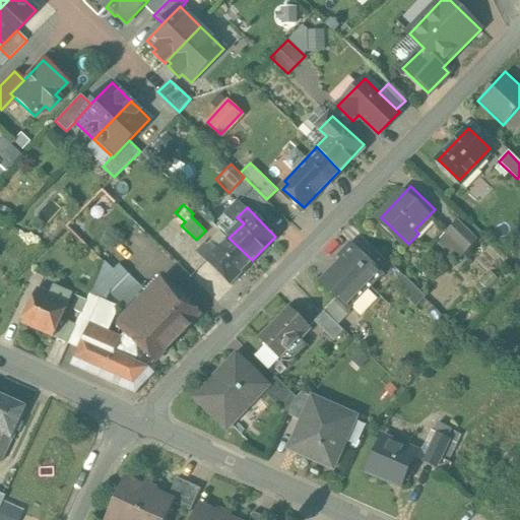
[(457,219),(436,242),(455,261),(477,239),(457,219)]
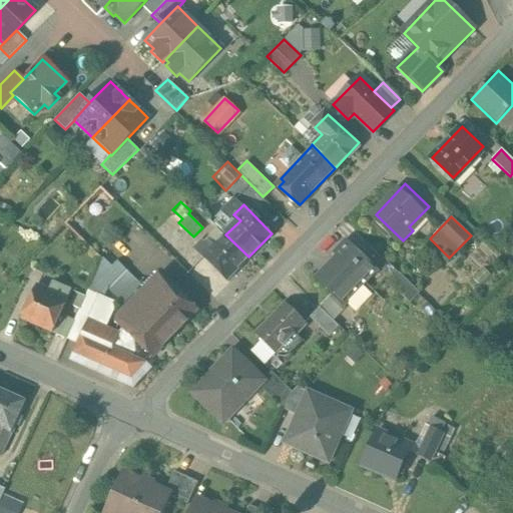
[(199,249),(227,278),(248,257),(225,234),(218,242),(212,237),(199,249)]
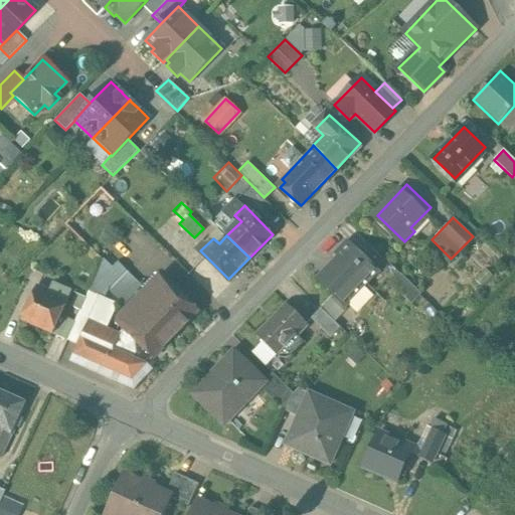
[(353,236),(338,252),(341,255),(322,276),(347,300),(382,266),(353,236)]
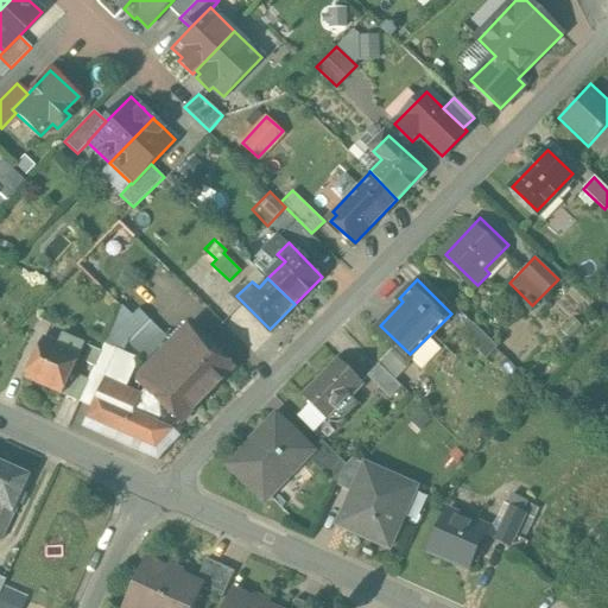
[(120,310),(158,348),(168,339),(126,298),(120,310)]
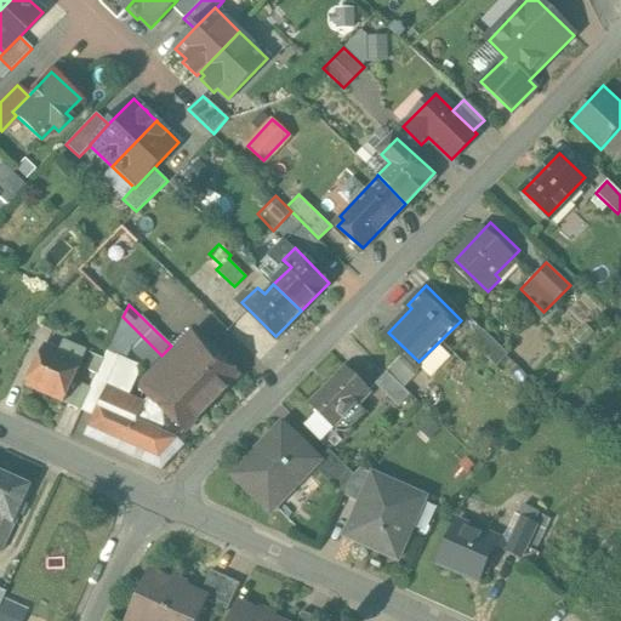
[(117,331),(151,366),(161,355),(123,317),(117,331)]
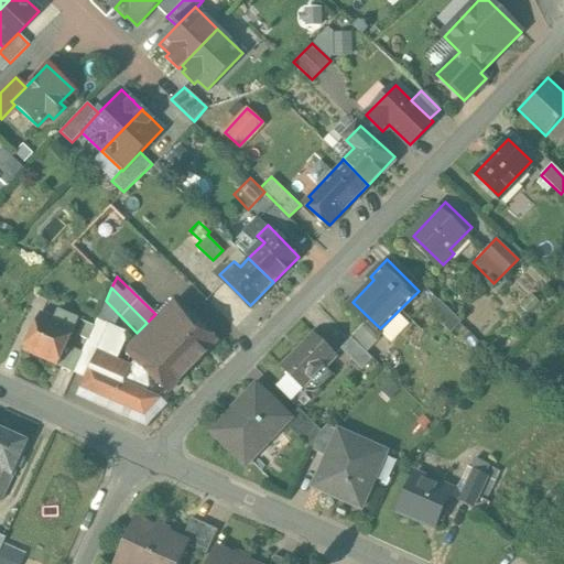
[(461,322),(438,299),(427,310),(449,332),(461,322)]
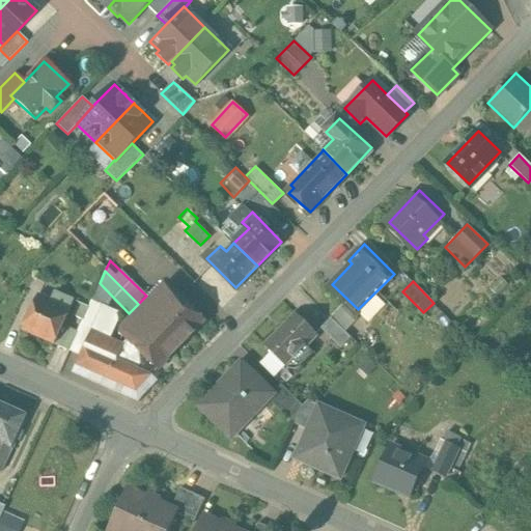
[(149,302),(143,307),(182,345),(205,322),(167,284),(162,288),(158,284),(145,298),(149,302)]
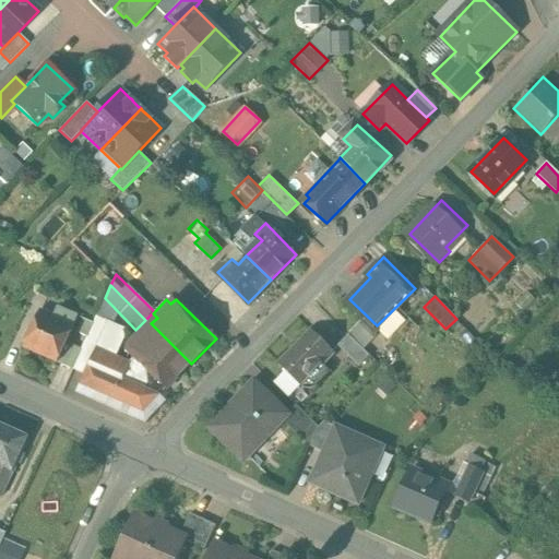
[(76,316),(59,308),(52,321),(70,330),(76,316)]
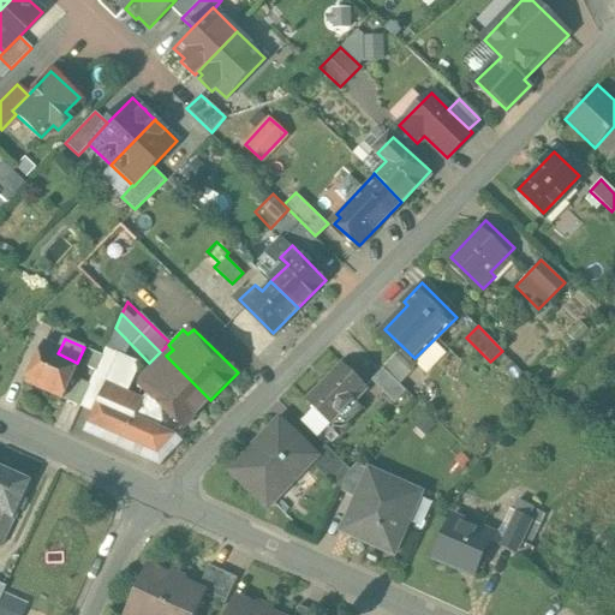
[(58,353),(42,346),(25,382),(61,399),(61,398),(72,376),(77,363),(58,353)]
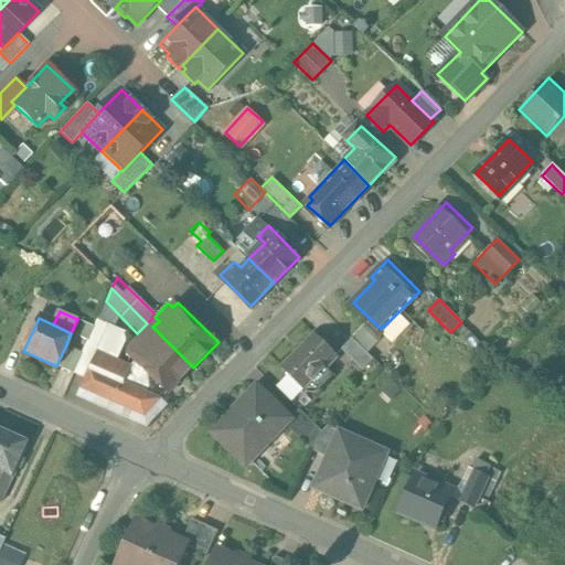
[(88,340),(83,352),(83,353),(74,373),(85,377),(97,351),(109,326),(97,320),(94,327),(95,327),(88,341),(88,340)]
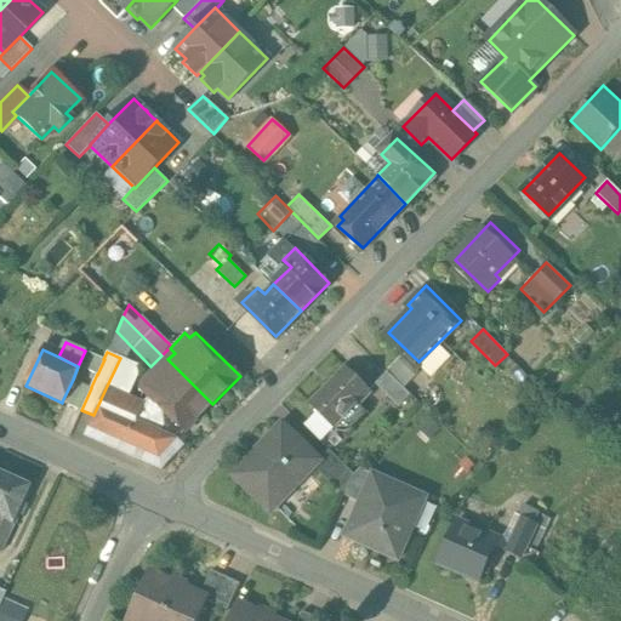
[(93,354),(86,370),(97,374),(97,375),(104,359),(103,359),(93,354)]
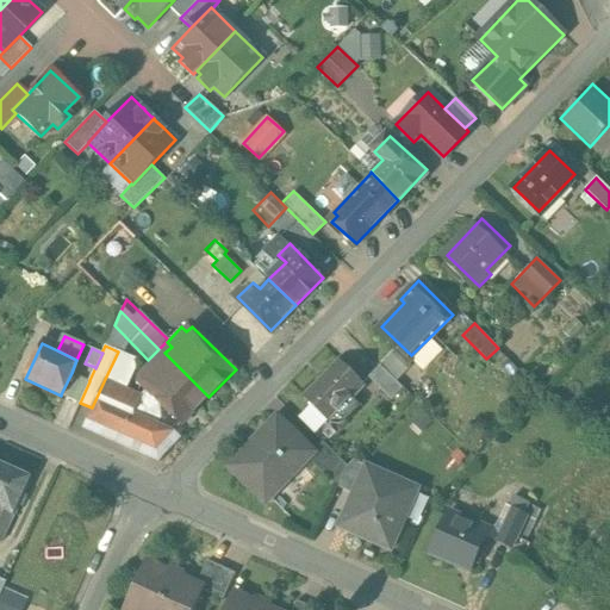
[(139,361),(118,352),(105,379),(126,388),(139,361)]
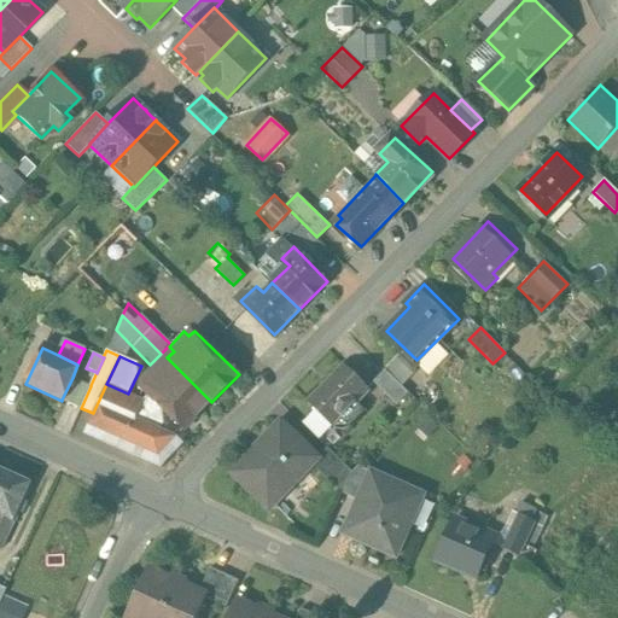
[(140,385),(184,430),(211,402),(167,357),(140,385)]
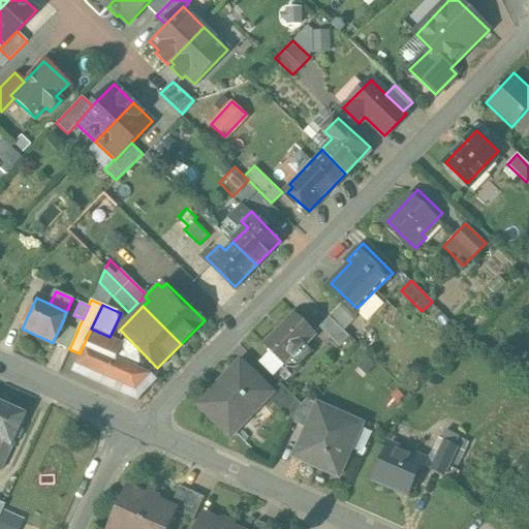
[(297,309),(266,341),(279,353),(283,349),(292,358),(294,355),(301,363),(313,349),(307,343),(318,331),(297,309)]
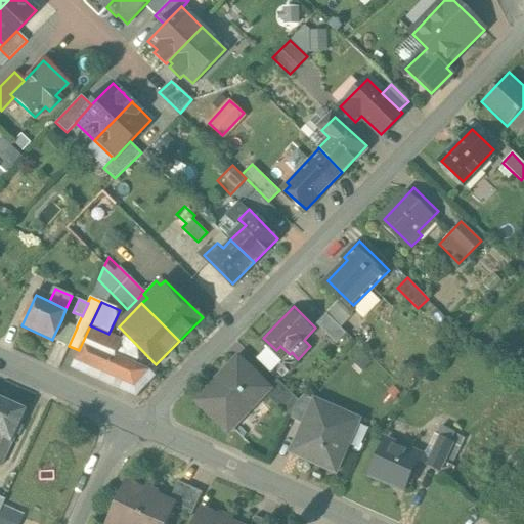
[(349,335),(328,313),(318,323),(340,344),(349,335)]
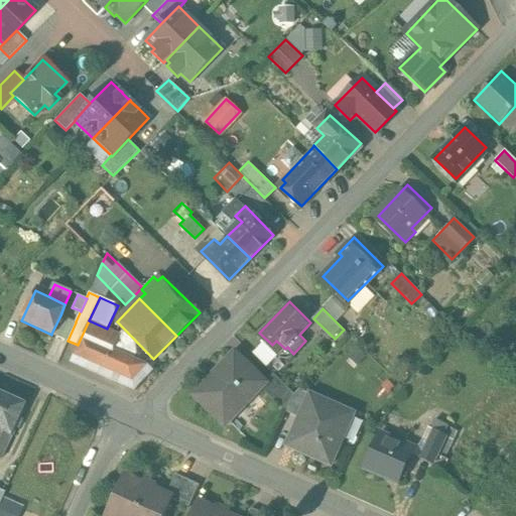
[(76,321),(60,315),(51,334),(68,341),(76,323),(76,321)]
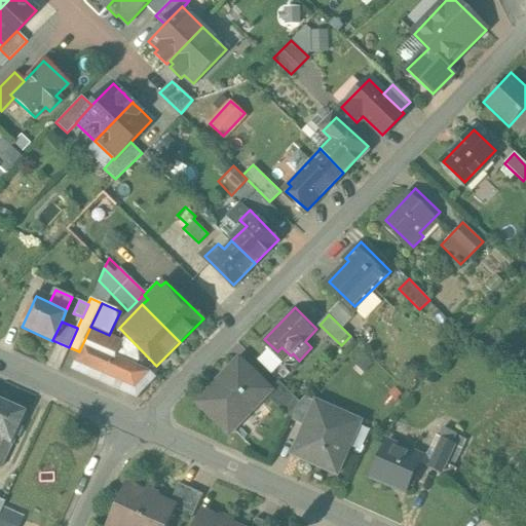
[(90,327),(75,362),(135,387),(150,372),(149,371),(115,357),(122,341),(90,327)]
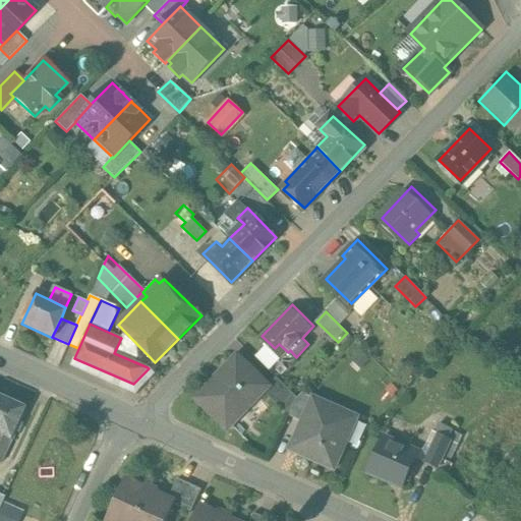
[(235,356),(195,399),(226,427),(263,390),(266,386),(235,356)]
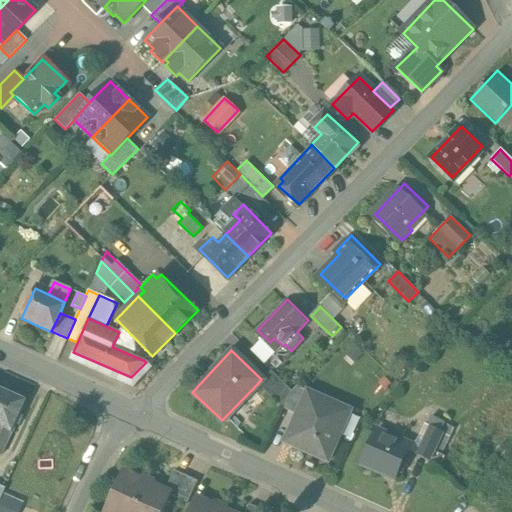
[(291,391),(271,370),(261,379),(258,383),(283,409),(291,391)]
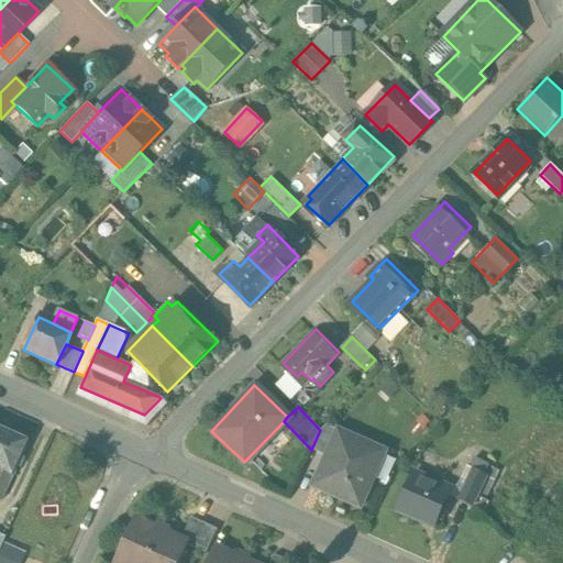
[(323,426),(320,430),(311,450),(324,455),(335,431),(323,426)]
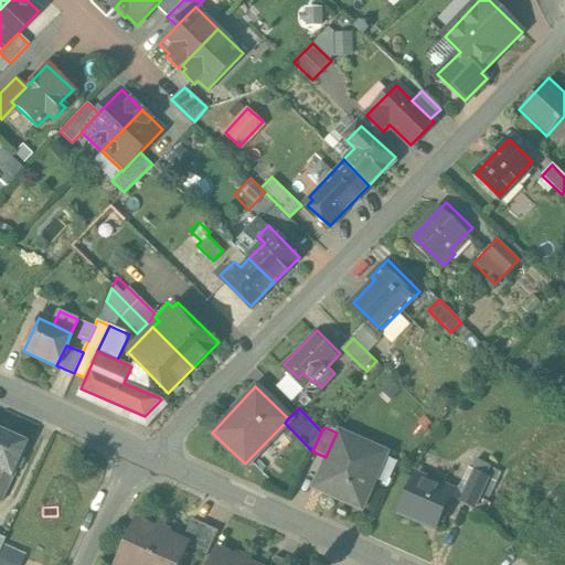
[(12,437),(0,432),(0,502),(1,503),(28,444),(25,443),(23,438),(17,435),(12,437)]
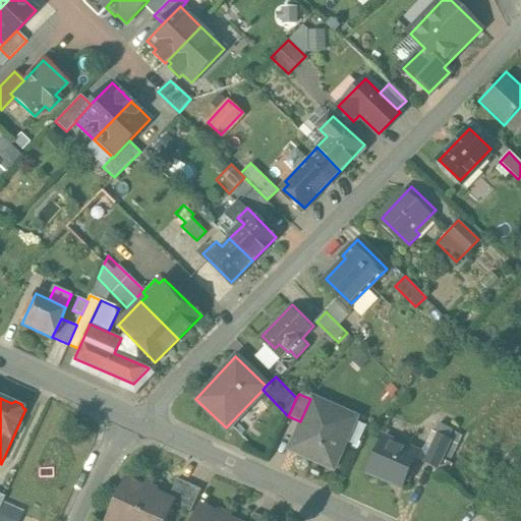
[(348,415),(310,399),(300,421),(288,449),(331,467),(342,443),(338,441),(348,415)]
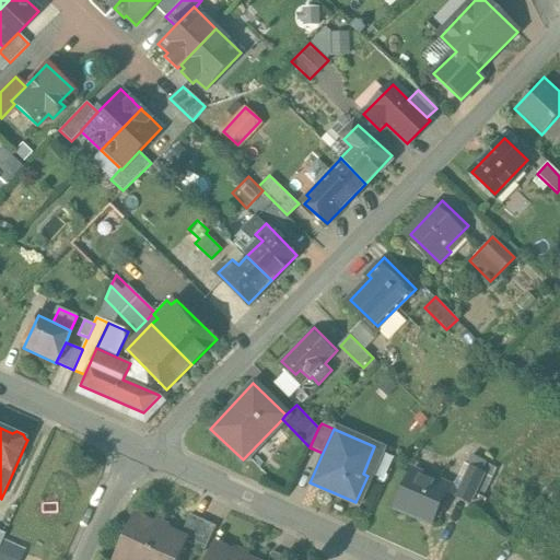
[(470,467),(455,497),(468,503),(482,473),(470,467)]
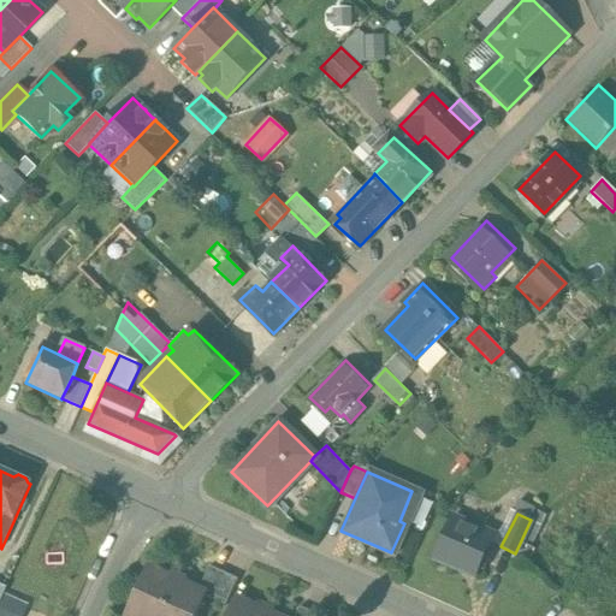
[(475,523),(457,515),(437,558),(461,569),(463,564),(479,572),(497,534),(480,526),(478,531),(473,528),(475,523)]
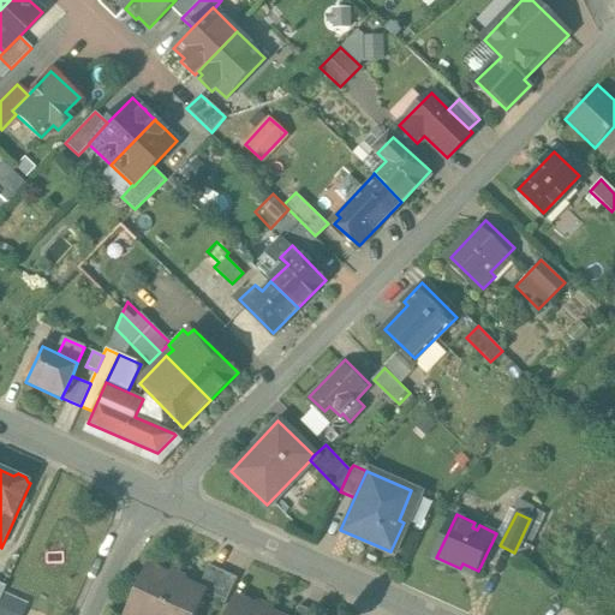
[(237,577),(209,565),(197,590),(204,592),(204,593),(225,603),(237,577)]
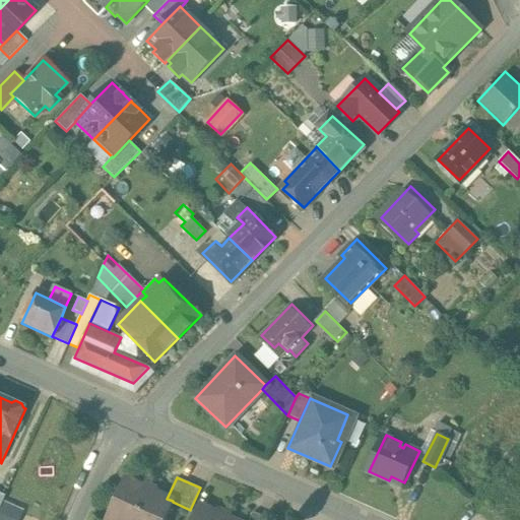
[(135,519),(148,491),(124,479),(110,513),(109,513),(106,519),(135,519)]
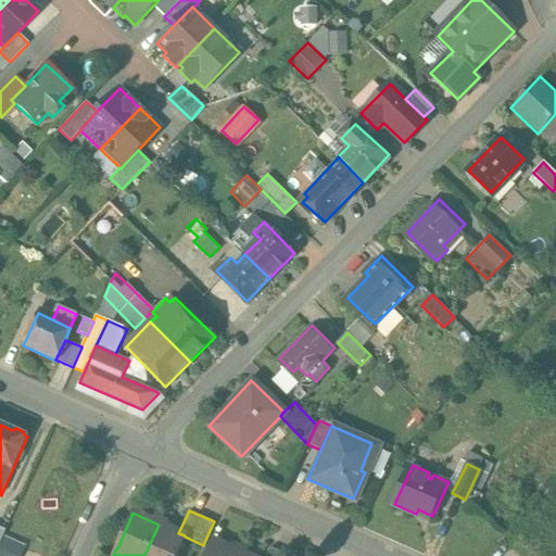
[(178,533),(159,525),(144,555),(175,555),(185,536),(185,535),(178,533)]
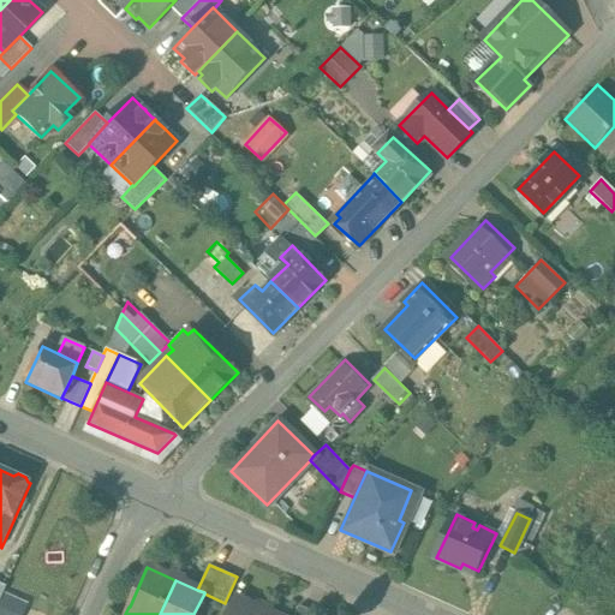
[(23,614),(28,607),(1,595),(0,597),(0,614),(23,614)]
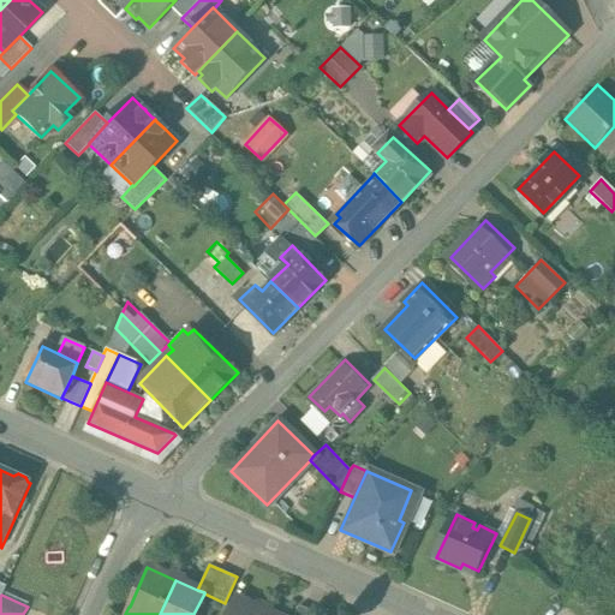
[(234,597),(226,614),(261,614),(263,610),(234,597)]
